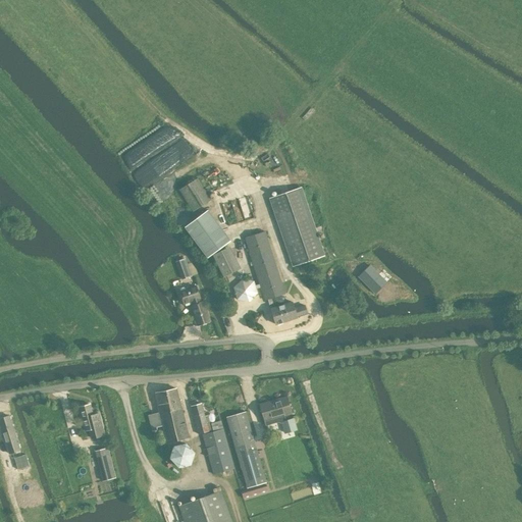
[(198,177),(179,190),(193,211),(211,200),(198,177)]
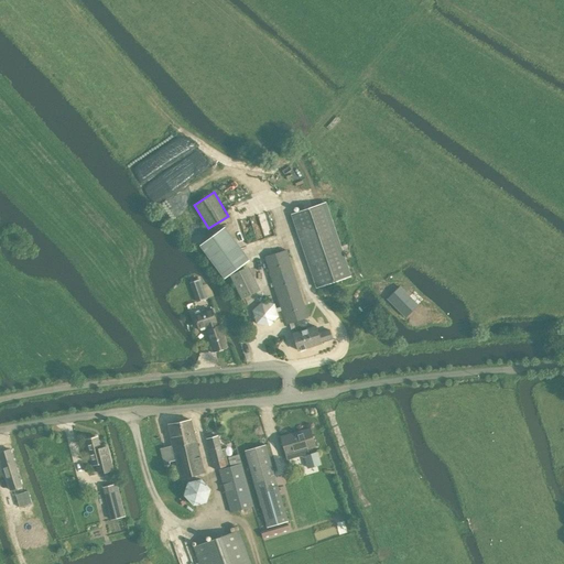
[(326,202),(292,214),(316,288),(351,275),(326,202)]
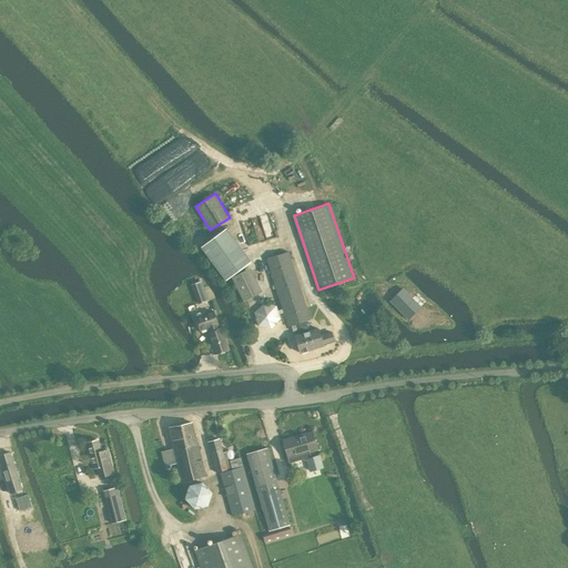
[(226,227),(201,246),(213,264),(239,245),(226,227)]
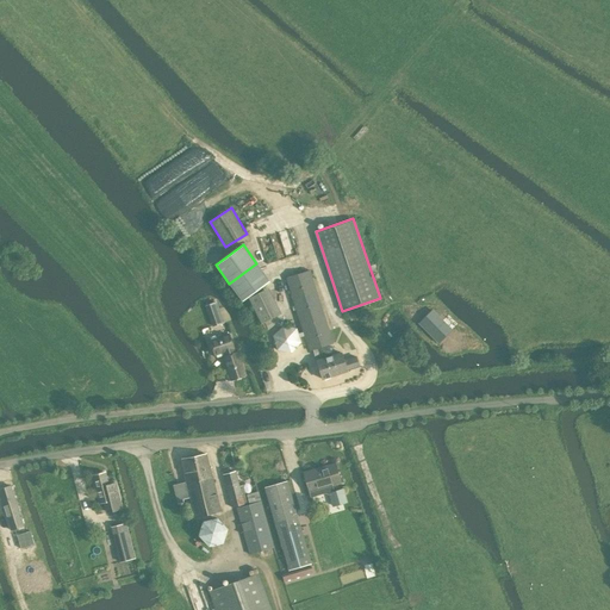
[(286,278),(303,331),(298,332),(297,328),(282,325),(273,336),(277,350),(291,353),(302,342),(299,338),(305,336),(310,350),(313,349),(315,355),(319,354),(321,359),(317,360),(323,379),(347,371),(347,369),(359,366),(356,356),(344,360),(342,353),(332,355),(329,344),(334,342),(310,271),(286,278)]
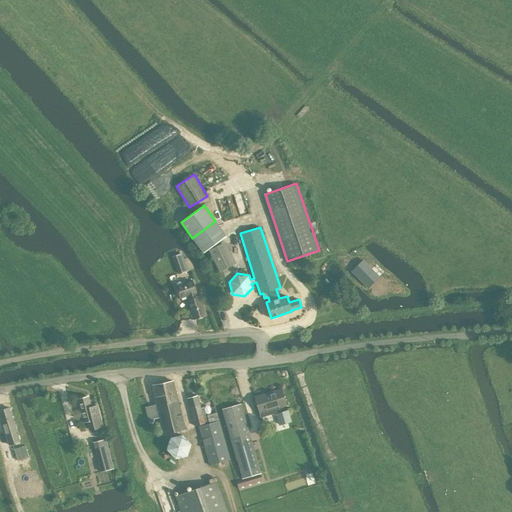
[(225,242),(209,250),(220,271),(236,263),(225,242)]
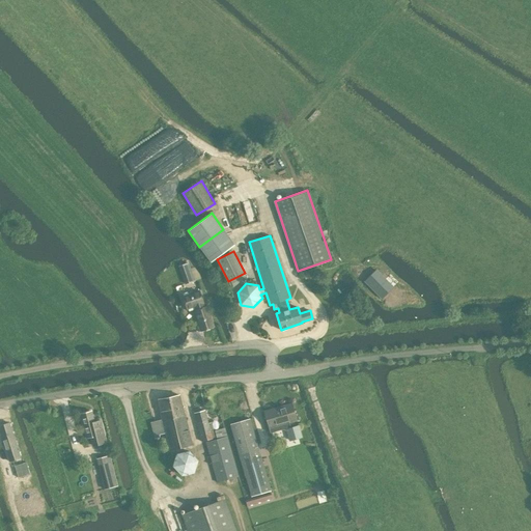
[(191,270),(182,274),(186,284),(195,280),(191,270)]
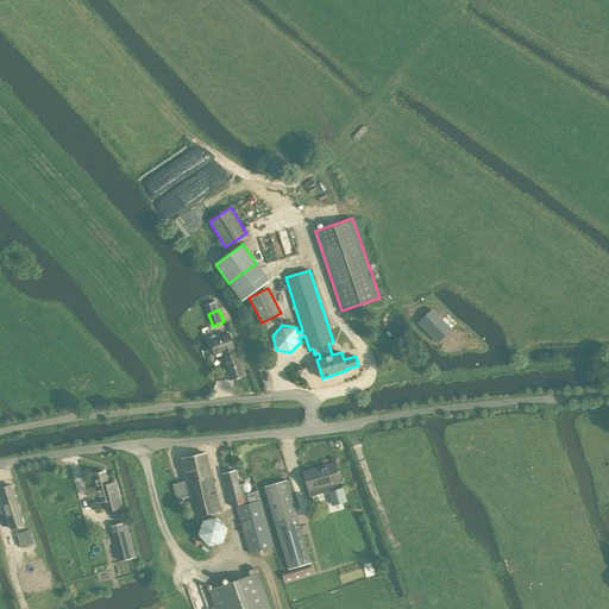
[(418,324),(437,344),(451,330),(432,309),(418,324)]
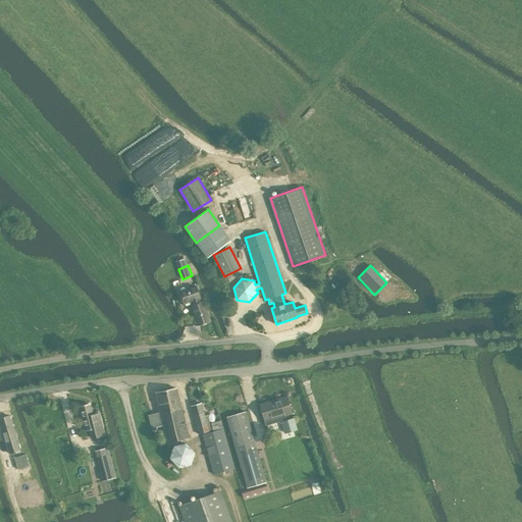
[(184,303),(192,300),(194,304),(192,305),(199,324),(209,321),(203,301),(201,302),(199,298),(200,298),(196,286),(179,292),(184,303)]
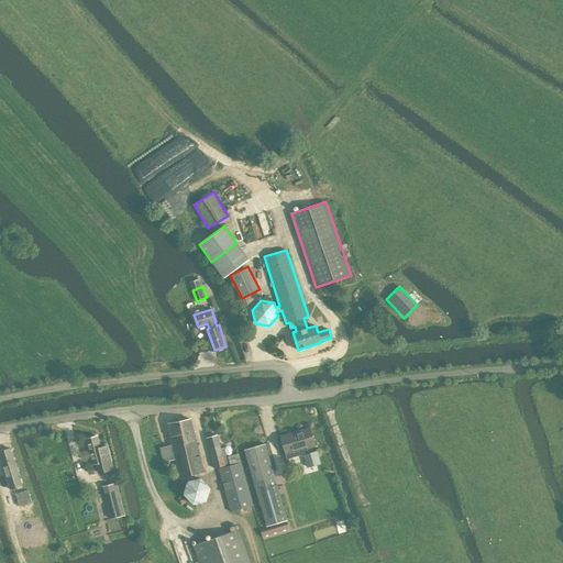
[(238,333),(246,362),(255,360),(246,330),(238,333)]
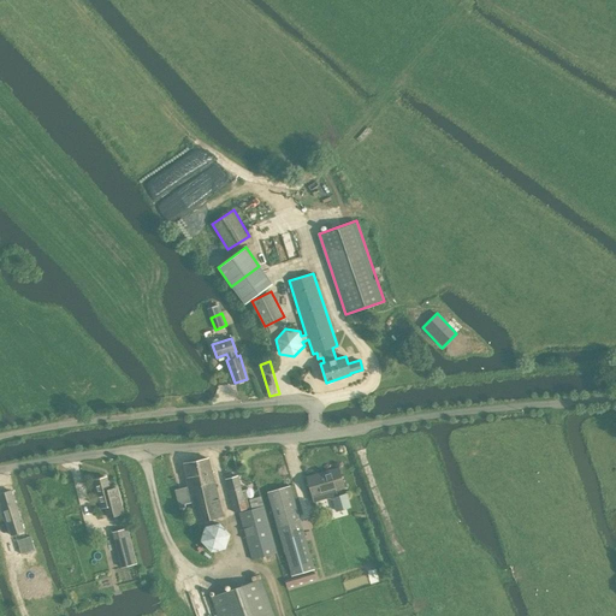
[(197,522),(223,516),(208,457),(183,463),(187,477),(189,486),(175,490),(179,508),(185,507),(184,504),(193,502),(197,522)]
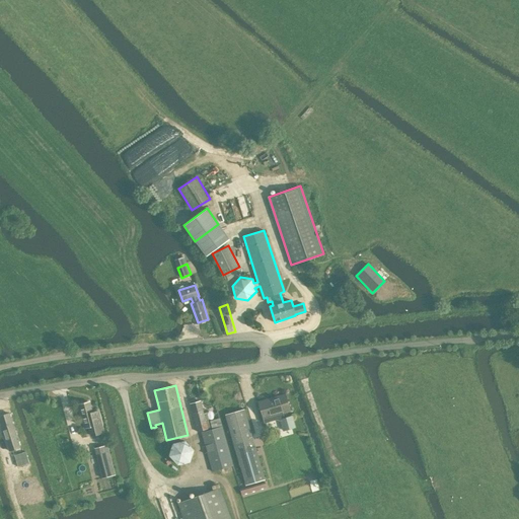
[(258,401),(264,418),(263,418),(264,424),(277,420),(279,421),(280,421),(283,430),(295,427),(292,416),(284,418),(283,413),(290,411),(285,393),(258,401)]
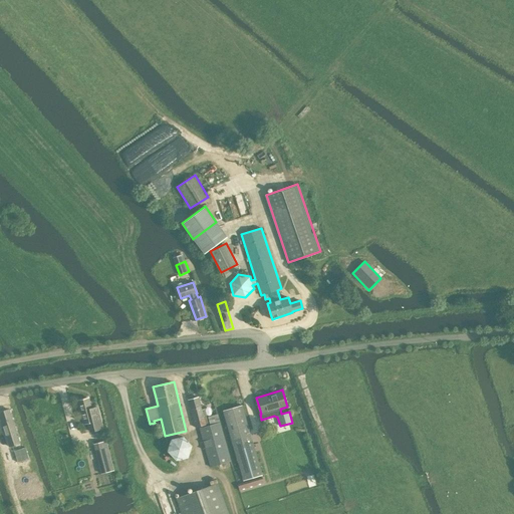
[(209,424),(210,425),(200,428),(211,467),(230,461),(219,422),(217,414),(208,417),(205,409),(202,410),(199,397),(188,400),(196,427),(209,424)]
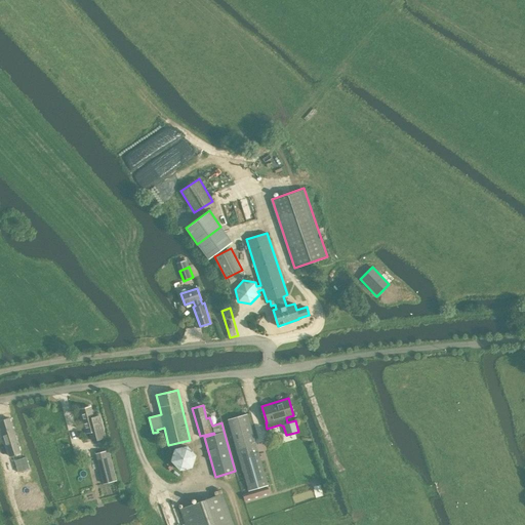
[(90,406),(79,409),(85,433),(90,432),(92,440),(94,440),(105,437),(99,416),(93,418),(90,406)]
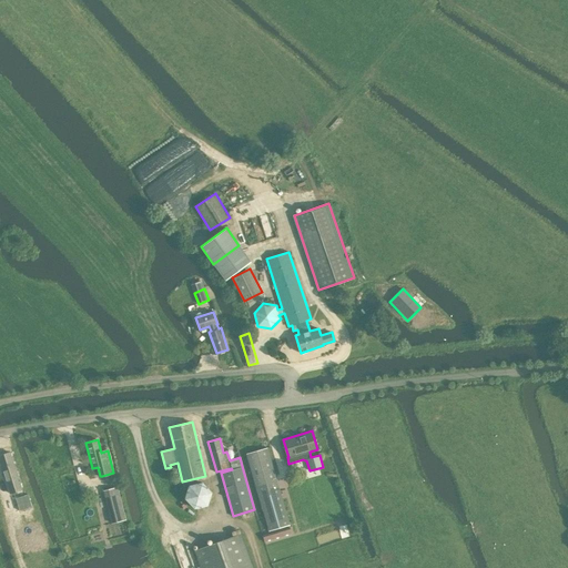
[(267,448),(246,454),(270,531),(291,525),(267,448)]
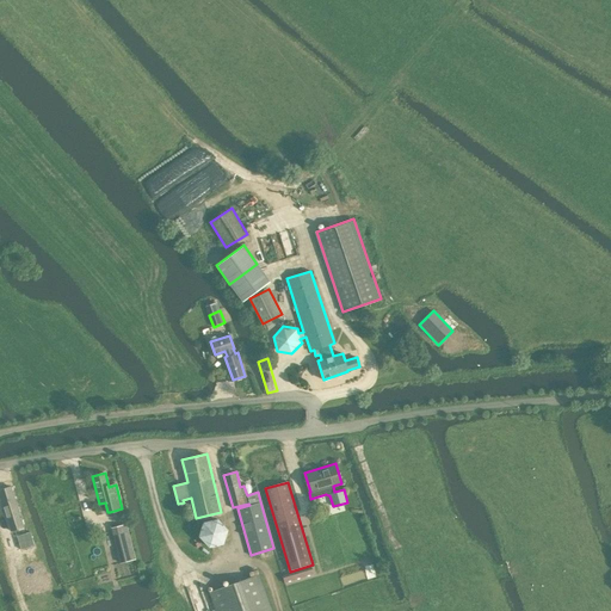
[(203,522),(198,536),(209,548),(223,544),(228,530),(218,518),(203,522)]
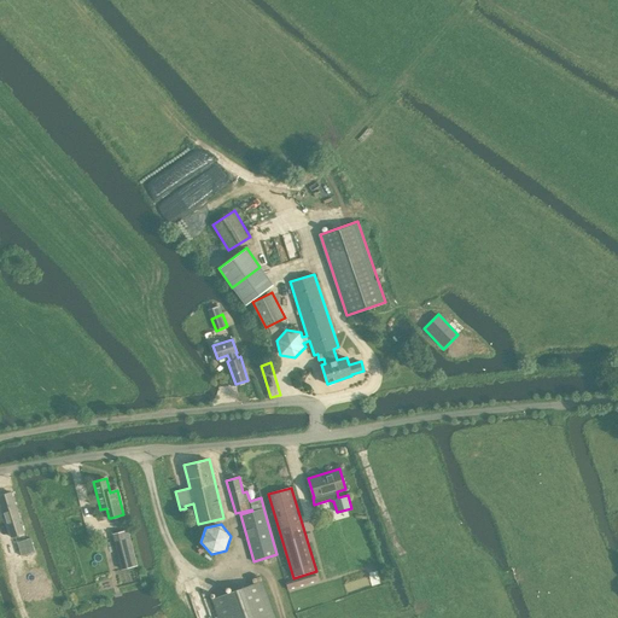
[(128,530),(112,534),(122,569),(136,565),(128,530)]
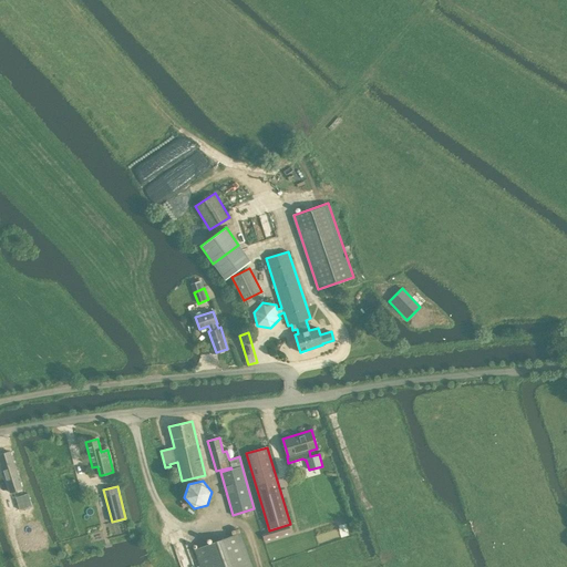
[(16,488),(0,493),(0,502),(2,509),(4,509),(9,522),(26,516),(29,528),(40,525),(32,505),(23,508),(21,505),(23,504),(21,497),(19,498),(16,488)]
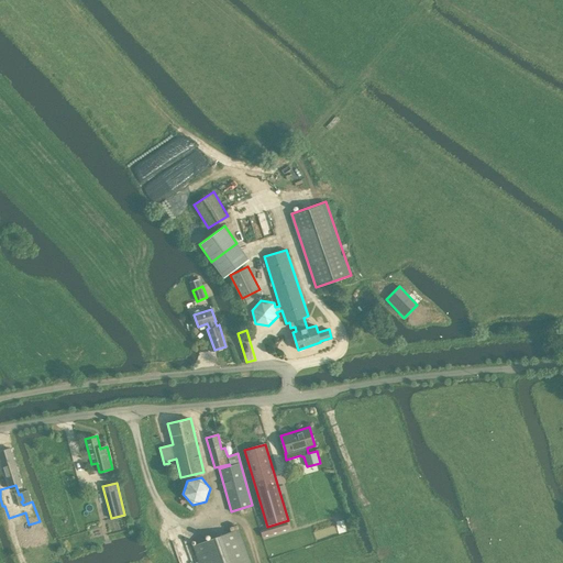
[(194,545),(199,562),(251,562),(239,529),(194,545)]
